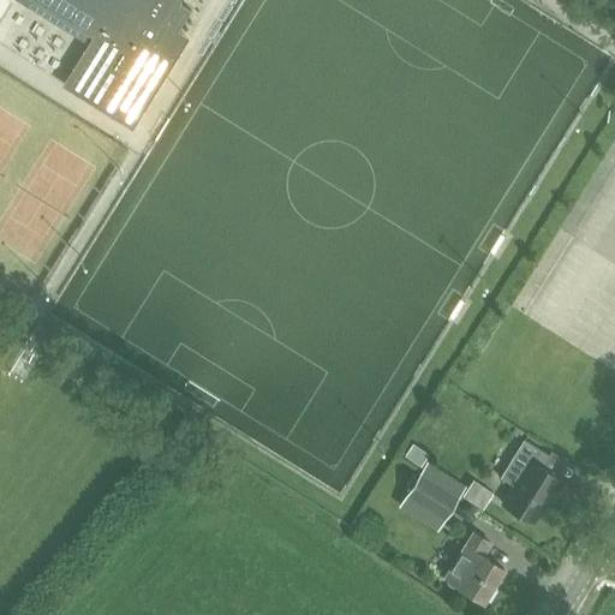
[(31,0),(95,39),(66,84),(131,124),(171,59),(163,54),(191,10),(178,0),(177,0),(31,0)]
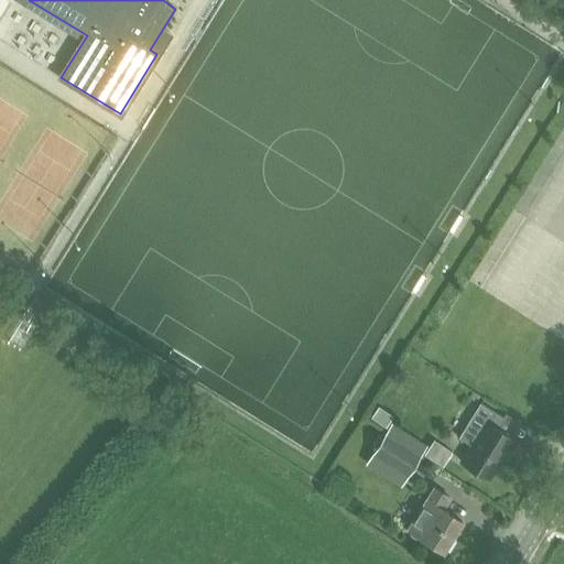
[(488,479),(513,438),(497,429),(503,418),(480,403),(459,436),(472,445),(462,462),(469,466),(469,470),(469,472),(472,473),(474,474),(475,475),(476,475),(478,475),(481,474),(488,479)]
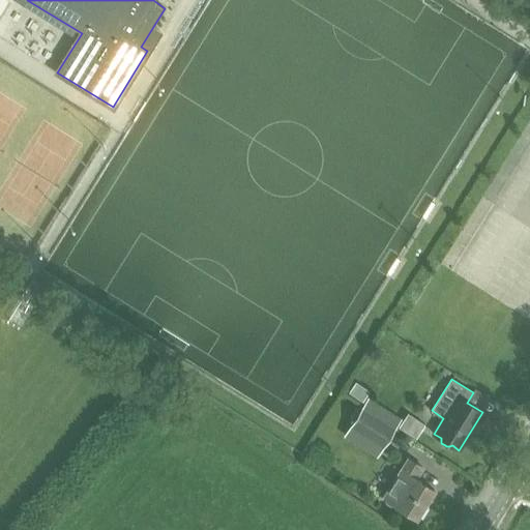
[(370,390),(356,381),(349,391),(362,401),(370,390)]
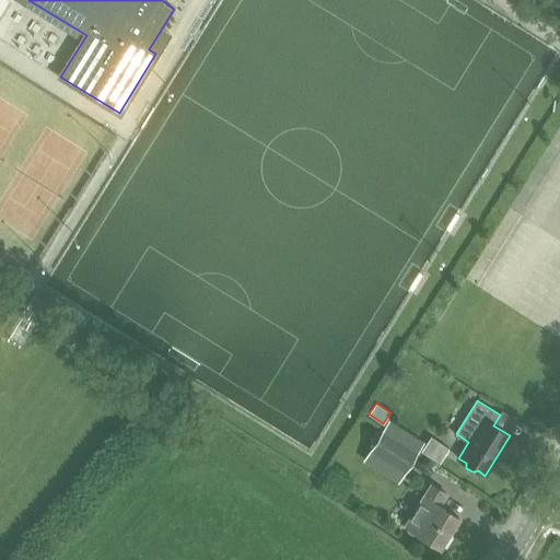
[(388,419),(383,428),(396,435),(401,428),(388,419)]
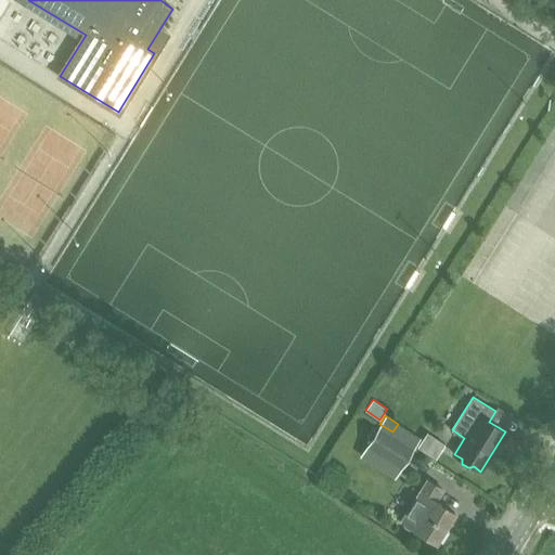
[(379,424),(364,448),(401,470),(416,447),(392,431),(379,424)]
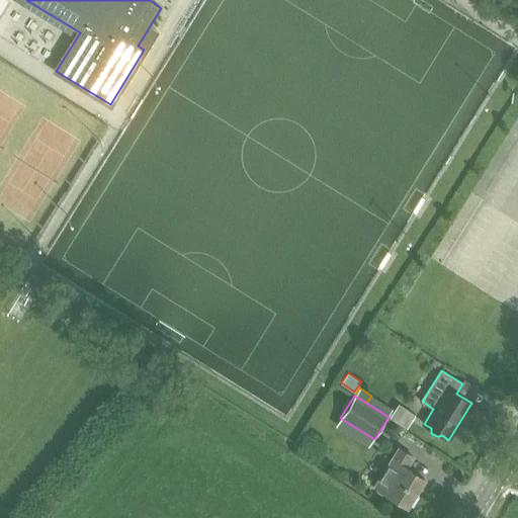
[(415,415),(399,404),(390,417),(407,428),(415,415)]
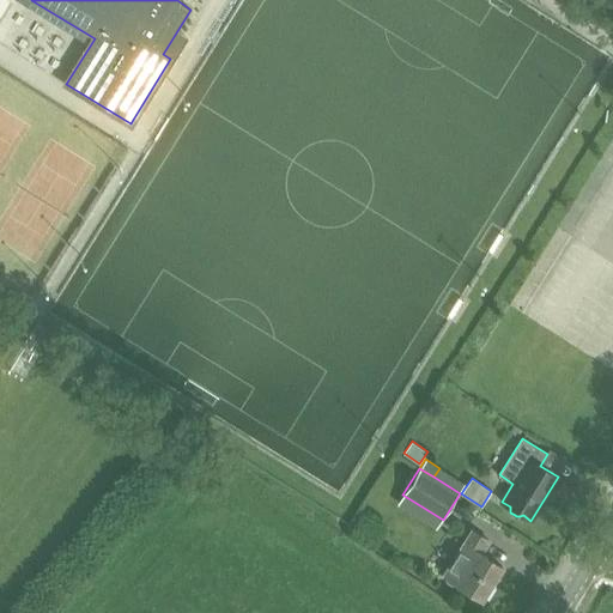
[(480,600),(503,566),(475,548),(484,536),(472,529),(463,541),(460,546),(454,556),(442,576),(445,577),(445,581),(451,586),(455,584),(480,600)]
